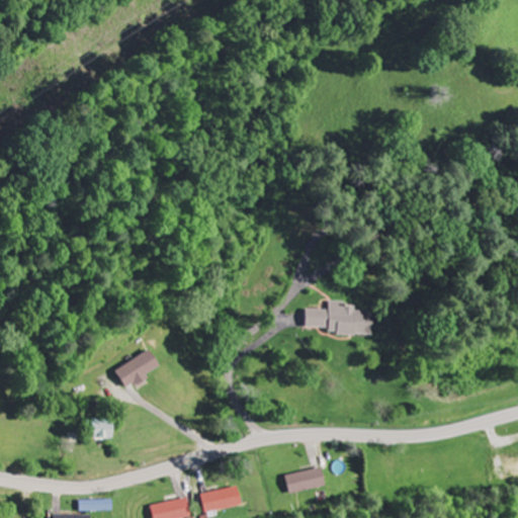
[(305,329),(328,330),(328,336),(372,337),(372,313),(354,313),(354,305),(328,305),(328,312),(305,311),(305,329)]
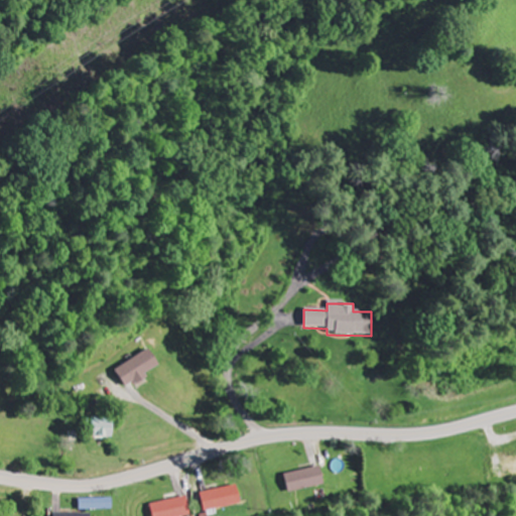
[(163,369),(152,350),(117,370),(127,387),(136,383),(163,369)]
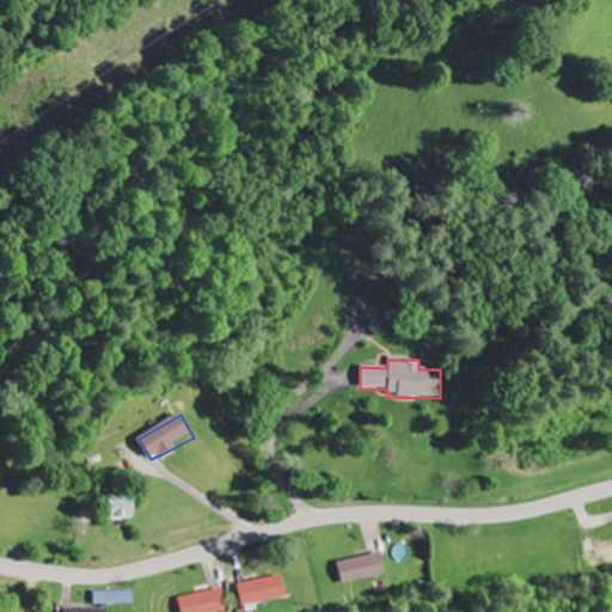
[(109,519),(135,520),(135,499),(109,499),(109,519)]
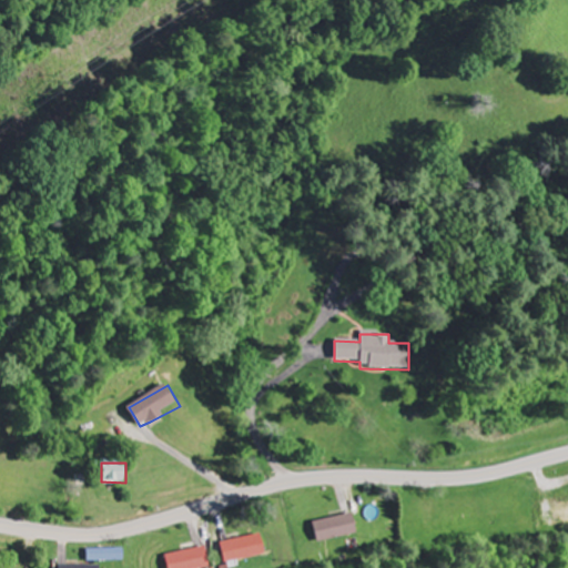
[(358,535),(354,514),(314,524),(318,544),(358,535)]
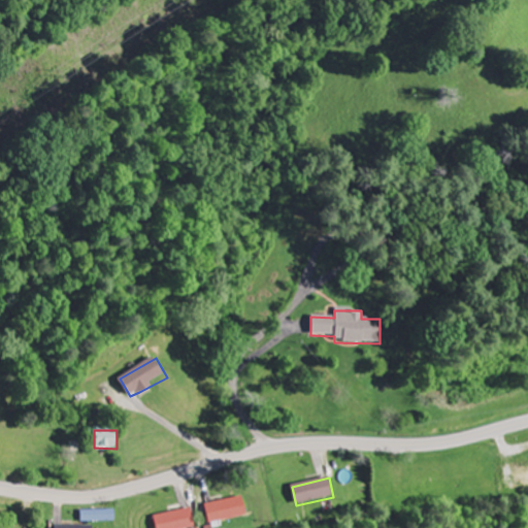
[(210,527),(218,527),(221,527),(220,523),(249,517),(244,497),(205,505),(210,527)]
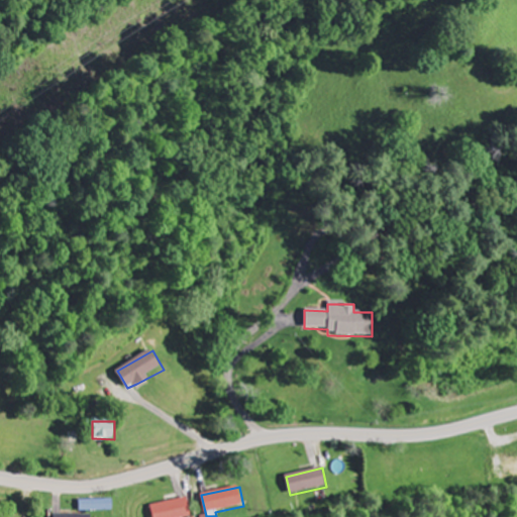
[(153,516),(191,516),(189,500),(152,504),(153,516)]
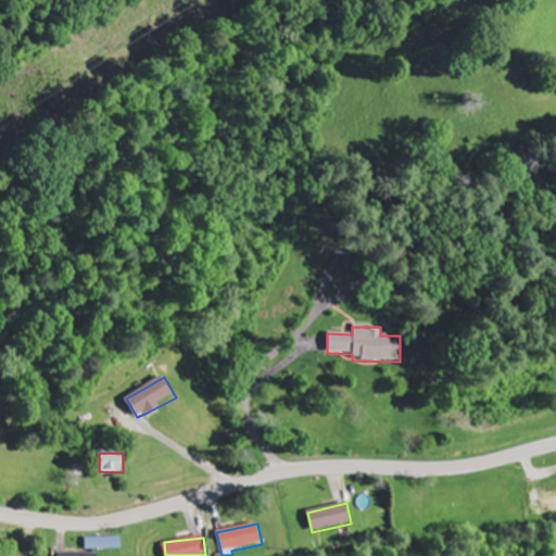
All buildings are outlined.
